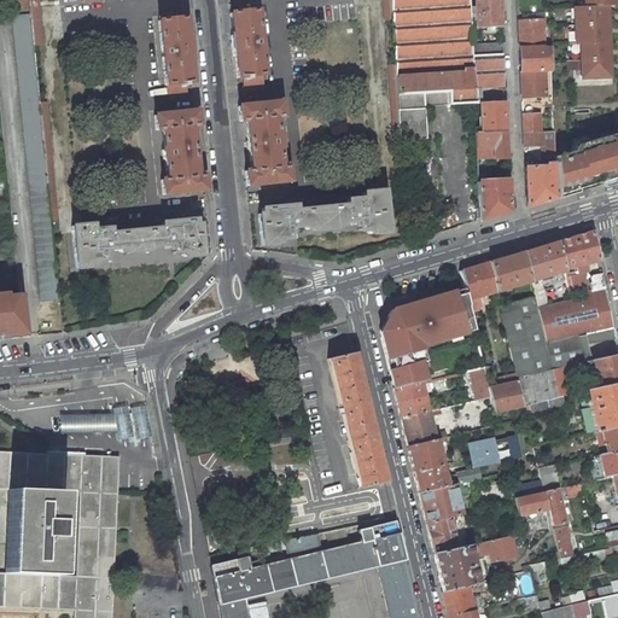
[(28,0),(33,46),(42,45),(40,19),(41,19),(39,0),(38,0),(28,0)]
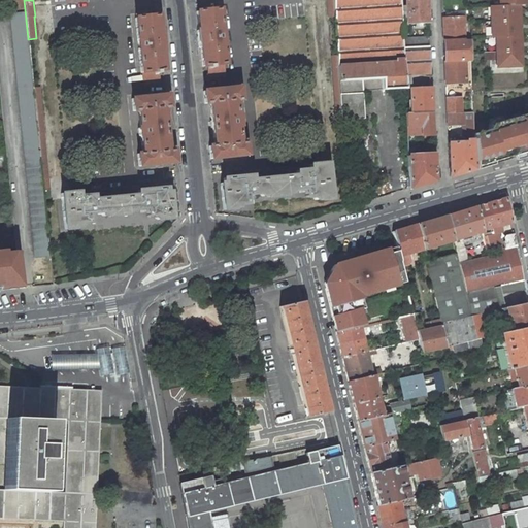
[(326,0),(328,18),(335,18),(333,0),(326,0)]
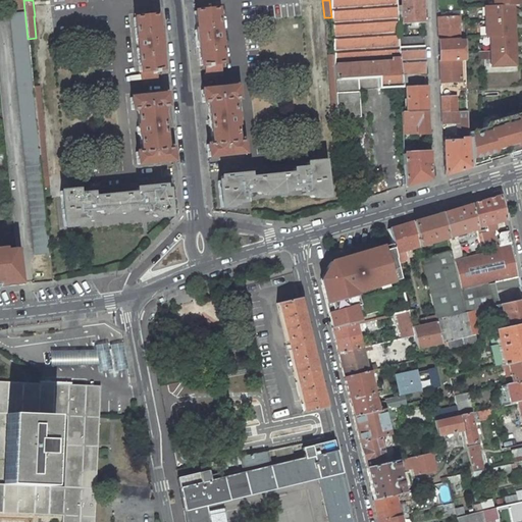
[(329,0),(331,17),(333,54),(337,118),(360,117),(359,90),(358,80),(376,79),(377,89),(401,88),(400,82),(399,47),(398,38),(397,23),(397,6),(396,0),(329,0)]
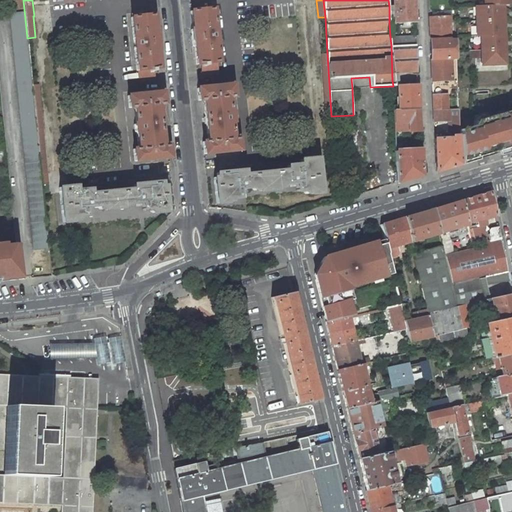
[(413,0),(393,0),(393,6),(394,23),(415,22),(413,0)]
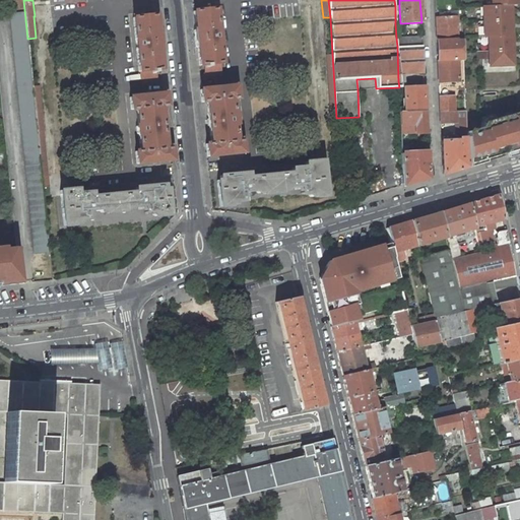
[(490,37),(491,66),(515,65),(513,27),(509,27),(508,12),(512,12),(512,5),(518,5),(517,0),(493,0),(494,6),(483,6),(485,37),(490,37)]
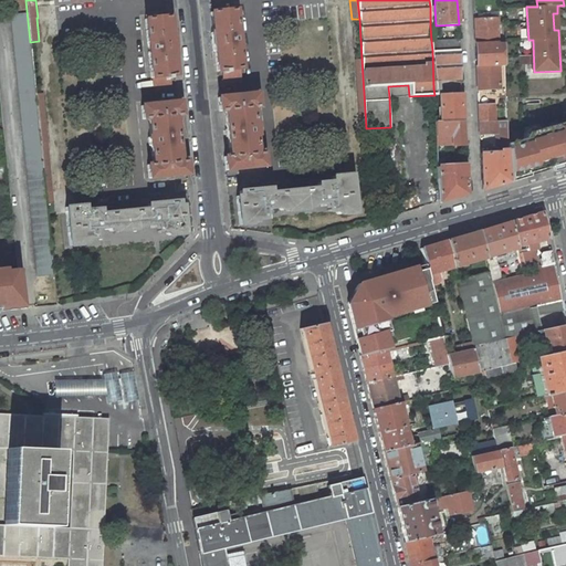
[(210,12),(210,13),(212,32),(211,32),(211,33),(212,51),(213,52),(215,52),(216,71),(217,72),(219,72),(220,83),(221,83),(238,82),(238,81),(237,70),(240,70),(241,69),(238,43),(237,37),(238,35),(234,10),(210,12)]
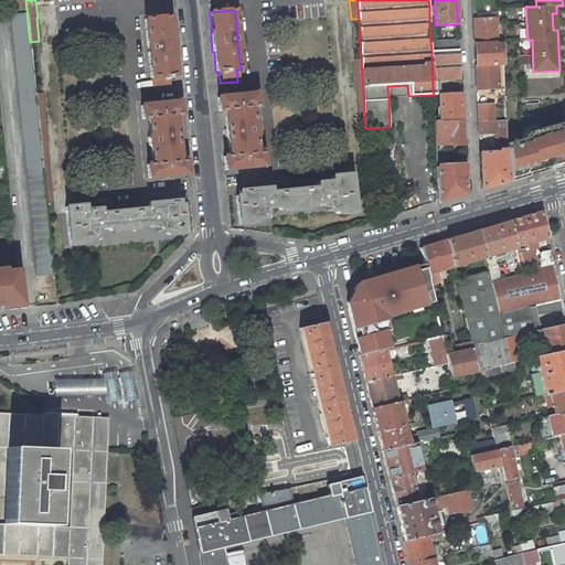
[(27,13),(11,14),(36,275),(52,274),(27,13)]
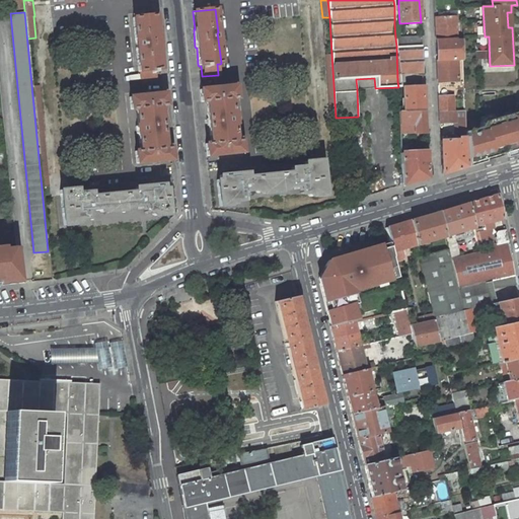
[(158,33),(157,33),(155,15),(133,17),(133,18),(135,42),(136,42),(136,48),(138,71),(139,72),(140,72),(141,82),(141,83),(156,81),(155,70),(160,70),(161,69),(159,51),(160,51),(158,33)]
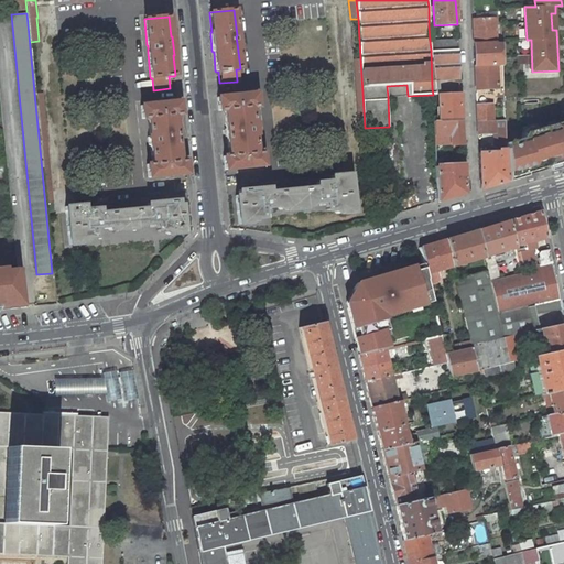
[(473,18),(474,44),(497,43),(495,18),(473,18)]
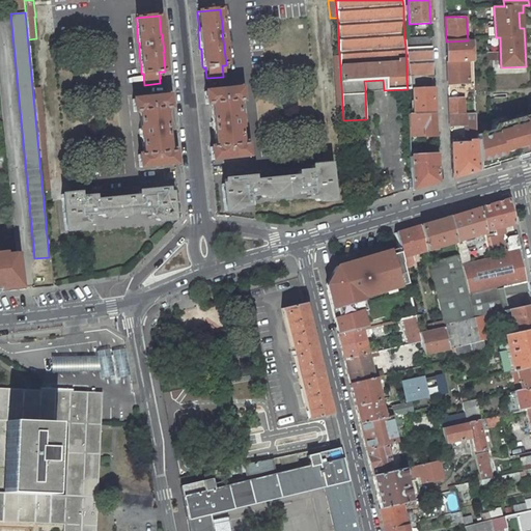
[(430,37),(404,38),(406,48),(431,47),(430,37)]
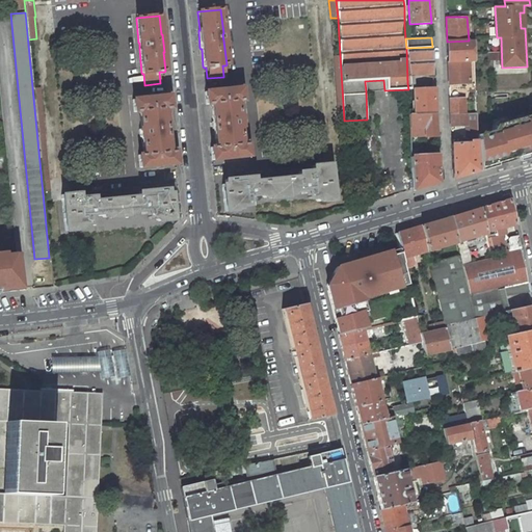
[(469,41),(447,42),(448,61),(469,60),(475,60),(474,41),(469,41)]
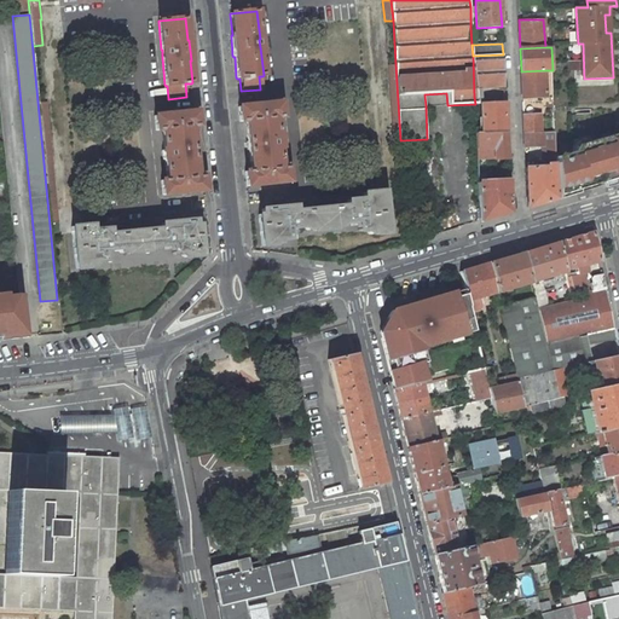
[(503,55),(473,56),(474,97),(481,96),(480,87),(504,86),(503,55)]
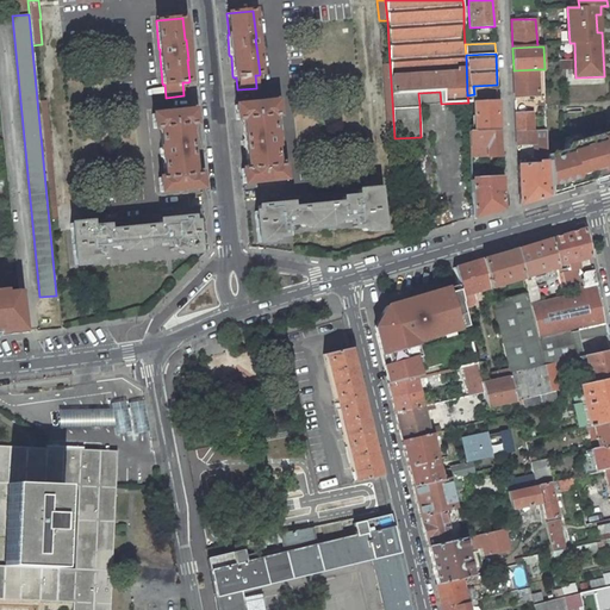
[(396,151),(394,138),(390,63),(383,64),(390,172),(397,172),(396,151)]
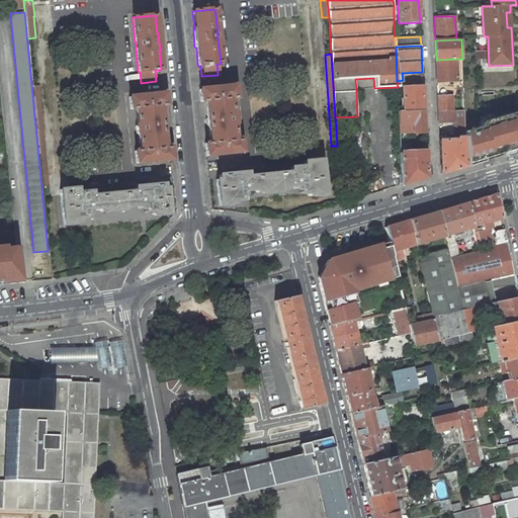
[(456,59),(436,60),(437,82),(457,81),(456,59)]
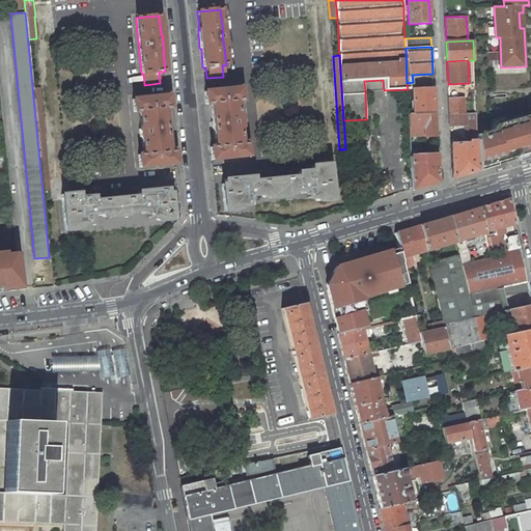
[(384,90),(383,80),(364,81),(365,91),(384,90)]
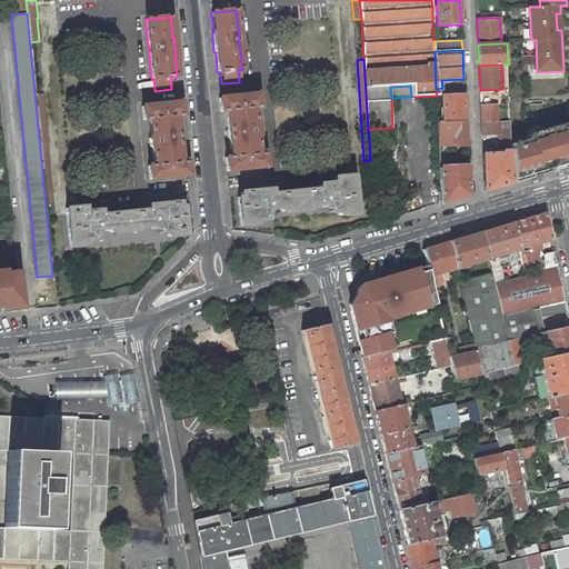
[(42,93),(36,95),(46,195),(52,195),(42,93)]
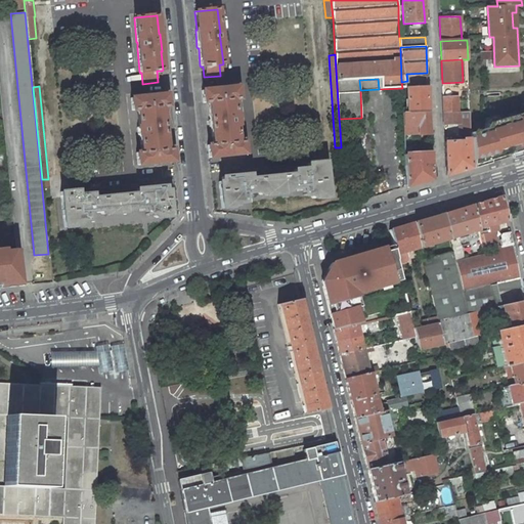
[(237,98),(236,87),(236,86),(203,90),(204,102),(205,102),(209,102),(214,144),(209,144),(208,145),(209,157),(210,158),(243,154),(244,154),(243,141),(242,141),(236,141),(235,125),(236,125),(236,124),(235,117),(234,117),(232,99),(237,99),(237,98)]
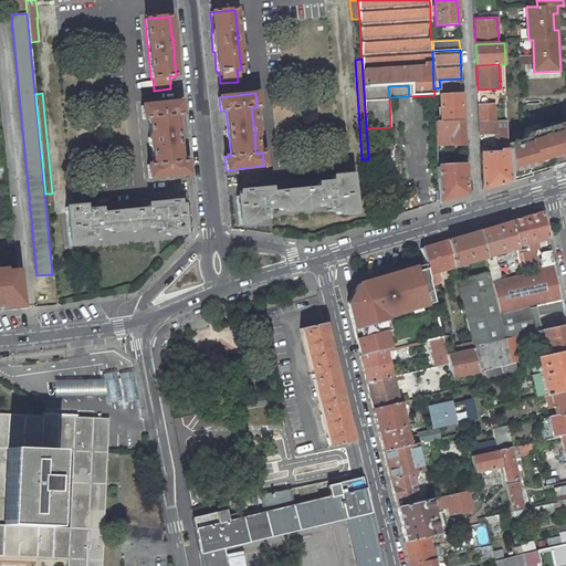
[(462,94),(439,95),(441,122),(463,121),(462,94)]
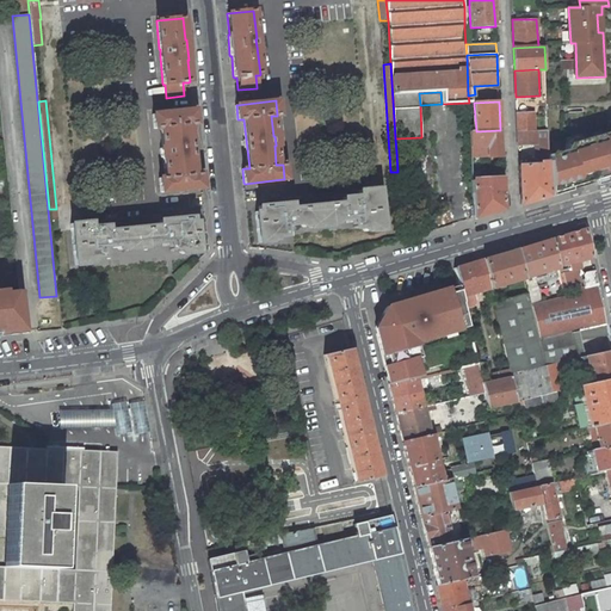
[(192,110),(154,113),(153,115),(154,128),(155,129),(160,128),(162,148),(161,148),(161,156),(162,158),(164,158),(166,177),(160,178),(161,192),(201,189),(201,187),(199,174),(198,174),(193,174),(187,125),(193,125),(195,124),(192,110)]
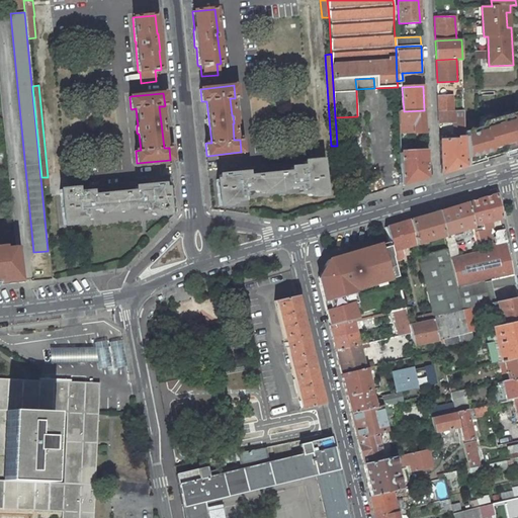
[(438,96),(438,111),(452,110),(452,96),(438,96)]
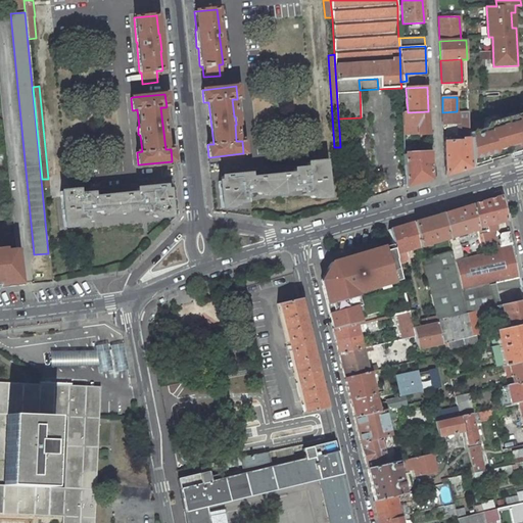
[(408,112),(402,112),(403,133),(418,132),(429,132),(428,111),(408,112)]
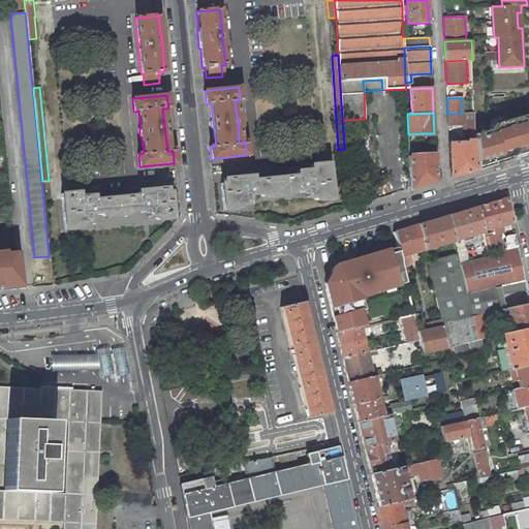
[(462,113),(447,114),(448,125),(464,125),(465,135),(469,135),(469,141),(466,141),(466,143),(449,144),(450,178),(475,170),(475,165),(474,141),(474,133),(473,113),(462,113)]
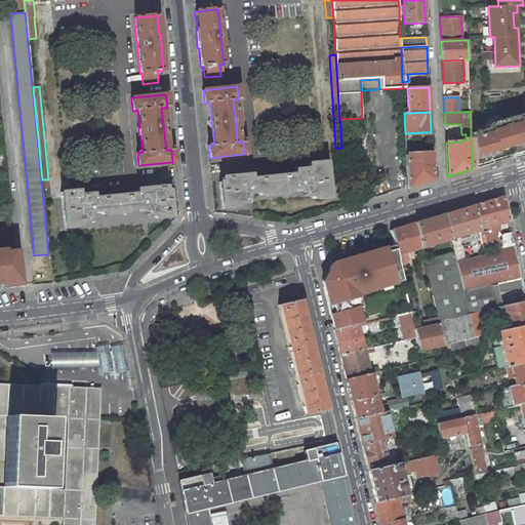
[(471,139),(472,164),(517,151),(518,153),(524,150),(524,149),(524,147),(524,116),(518,118),(517,115),(492,122),(489,127),(487,125),(485,128),(471,132),(471,139)]
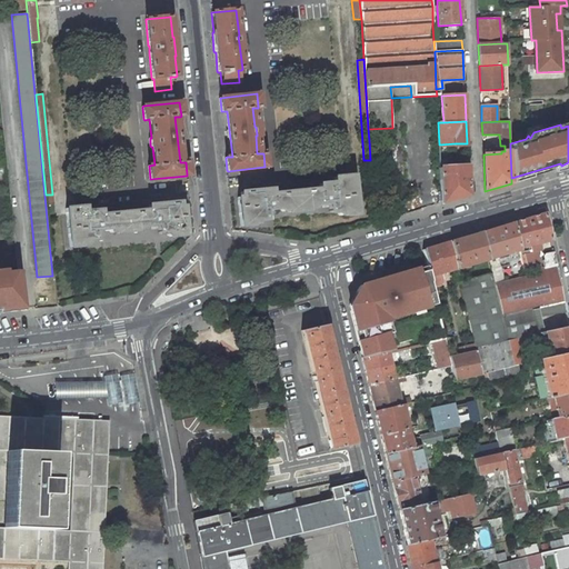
[(369,141),(370,160),(370,167),(379,166),(378,141),(369,141)]
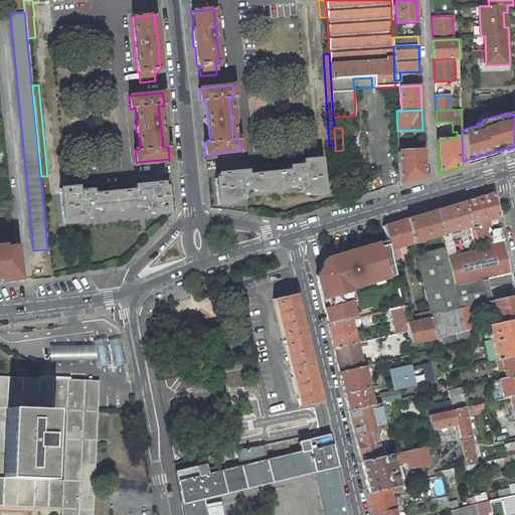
[(411,130),(397,131),(398,152),(412,151),(411,130)]
